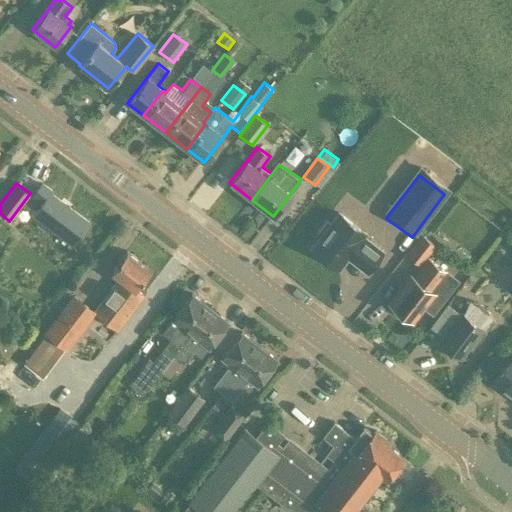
[(41,184),(31,197),(40,205),(32,215),(38,220),(36,223),(45,231),(48,227),(71,245),(88,222),(50,194),(52,192),(41,184)]
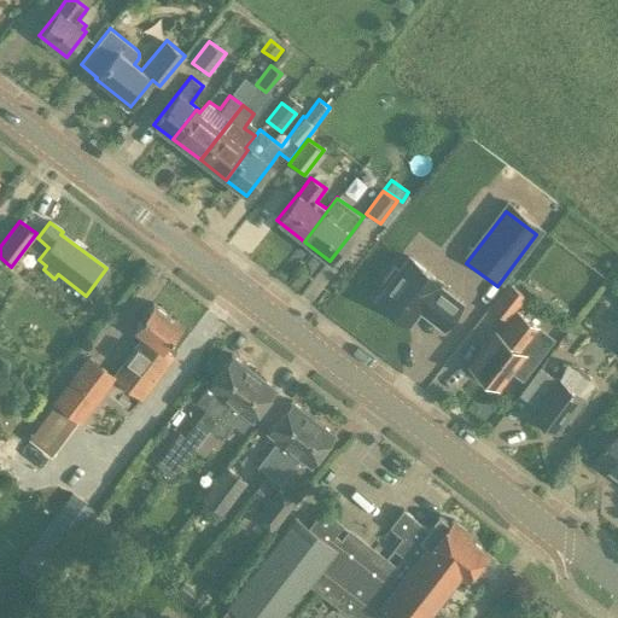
[(441,281),(408,256),(398,269),(394,267),(382,281),(386,285),(377,298),(409,324),(409,322),(421,307),(430,313),(427,316),(442,327),(459,305),(461,302),(438,285),(441,281)]
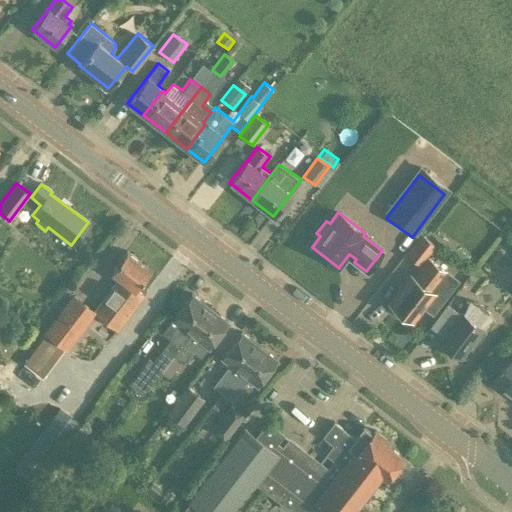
[(419,265),(435,245),(423,235),(407,255),(419,265)]
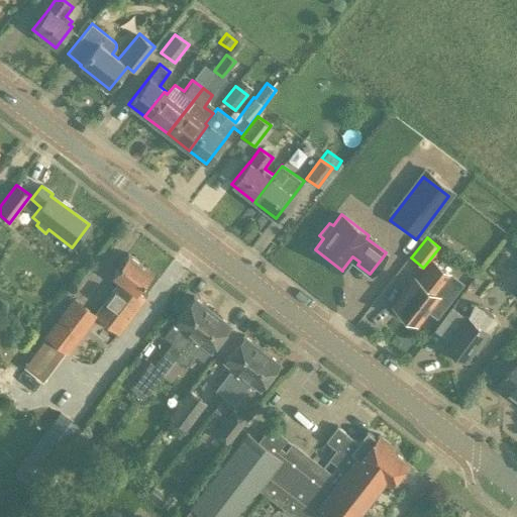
[(42,336),(45,338),(24,367),(42,382),(65,352),(67,354),(95,317),(118,334),(145,298),(136,292),(151,272),(127,253),(111,275),(118,281),(94,313),(73,297),(42,336)]
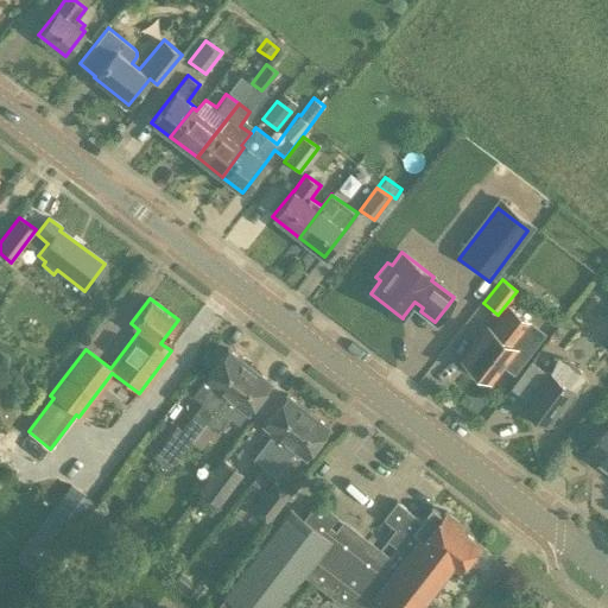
[(508,304),(491,329),(486,325),(473,342),(474,344),(461,361),(475,371),(474,374),(481,380),(485,378),(488,381),(501,365),(504,367),(504,366),(514,373),(527,358),(517,349),(513,347),(531,321),(508,304)]
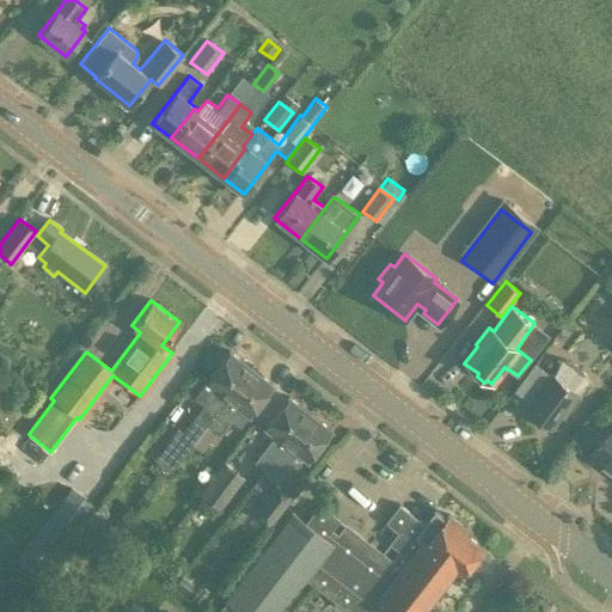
[(230,352),(204,383),(194,398),(202,405),(183,432),(177,427),(153,458),(171,471),(193,444),(250,368),(230,352)]
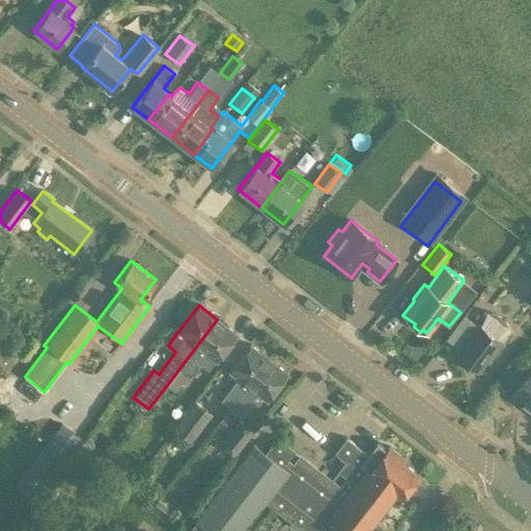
[(479,327),(478,326),(464,315),(446,339),(459,350),(455,356),(477,372),(485,361),(490,364),(504,345),(499,341),(512,330),(507,323),(495,314),(486,311),(479,327)]
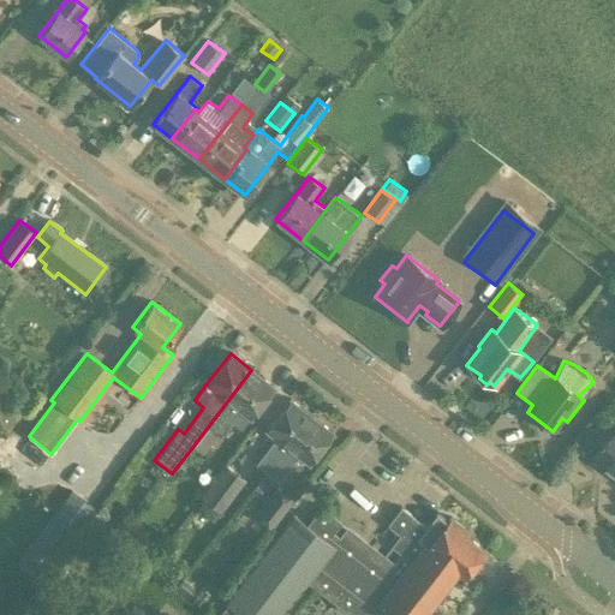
[(273,386),(251,370),(193,446),(204,453),(219,435),(219,436),(239,410),(249,418),(273,386)]
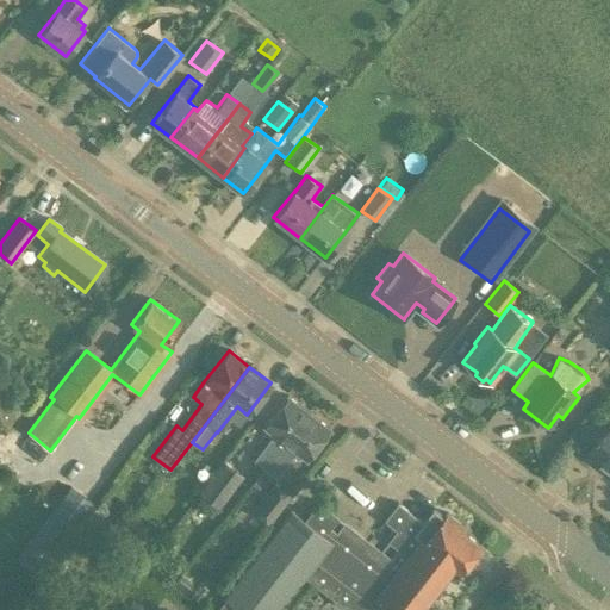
[(279,399),(267,390),(254,405),(266,415),(279,399)]
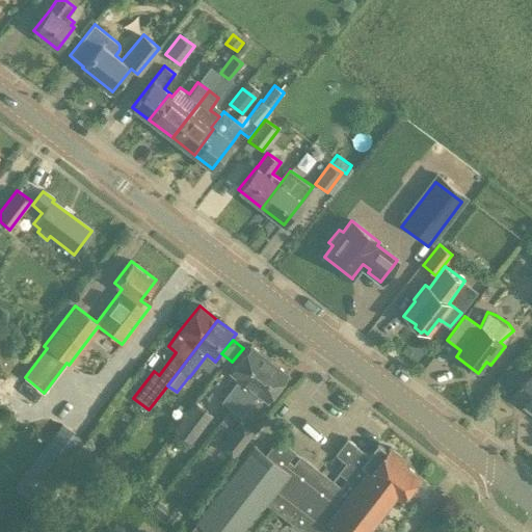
[(229,372),(238,379),(221,401),(231,408),(268,360),(249,345),(229,372)]
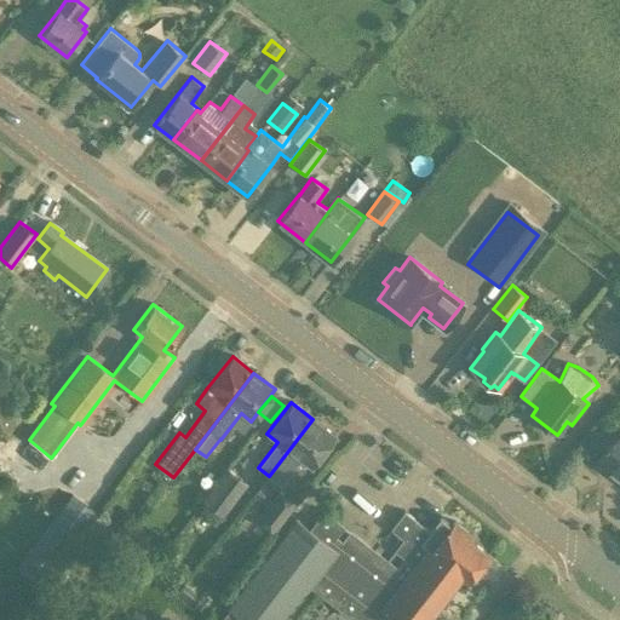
[(313,419),(269,476),(281,486),(300,460),(310,468),(334,435),(313,419)]
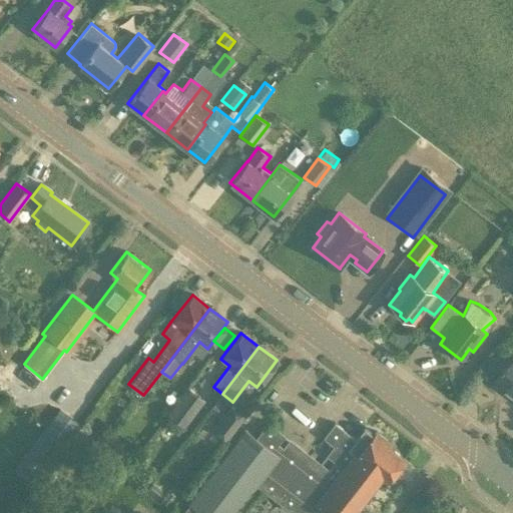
[(512,398),(512,356),(493,383),(512,398)]
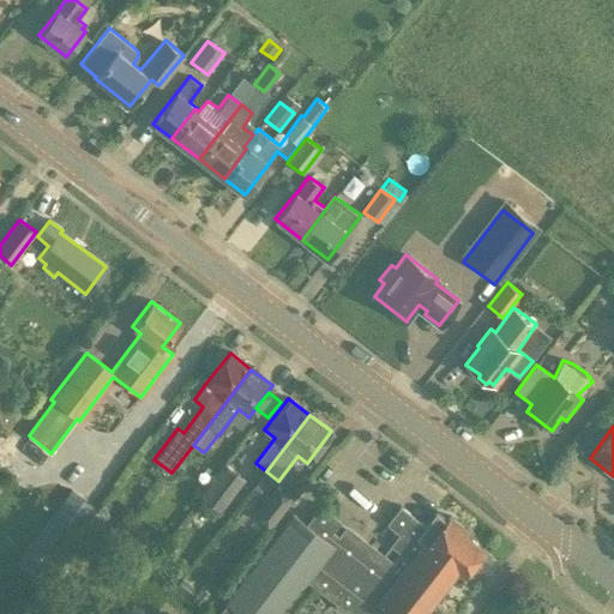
[(221,511),(245,480),(224,464),(200,495),(221,511)]
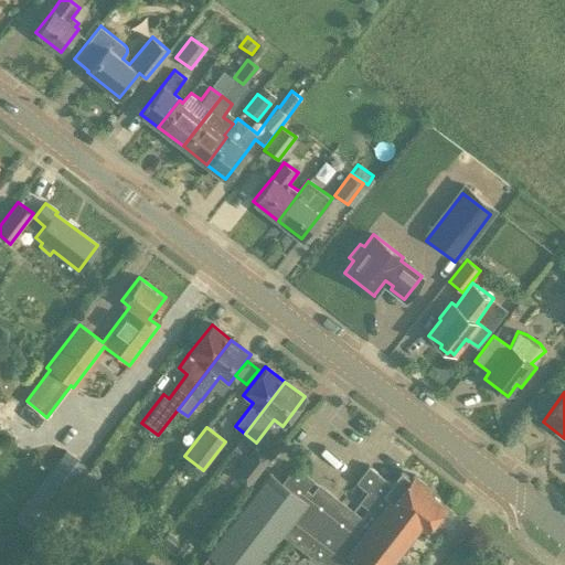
[(270,459),(254,447),(234,473),(249,486),(270,459)]
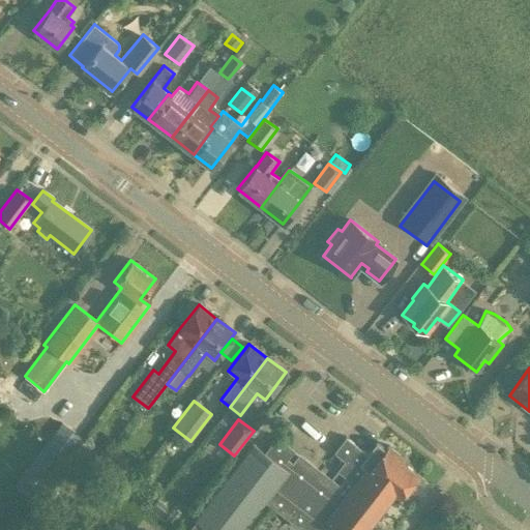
[(15,486),(33,502),(37,497),(51,509),(62,497),(47,483),(74,451),(92,467),(100,458),(82,441),(83,440),(63,423),(43,446),(27,432),(17,444),(34,460),(29,465),(21,458),(6,474),(17,483),(15,486)]
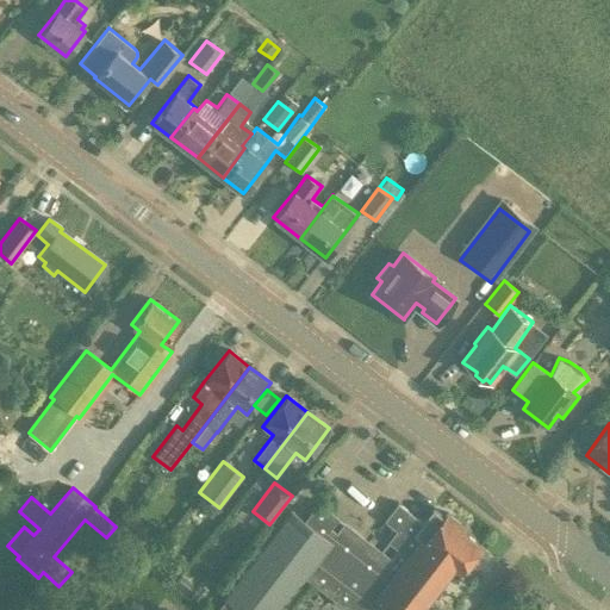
[(335,533),(309,512),(303,521),(290,510),(223,597),(225,598),(217,609),(418,609),(453,566),(460,571),(480,545),(462,531),(465,528),(446,512),(442,517),(431,509),(422,522),(410,514),(410,512),(397,503),(383,521),(394,530),(386,541),(397,549),(385,564),(338,528),(335,533)]
